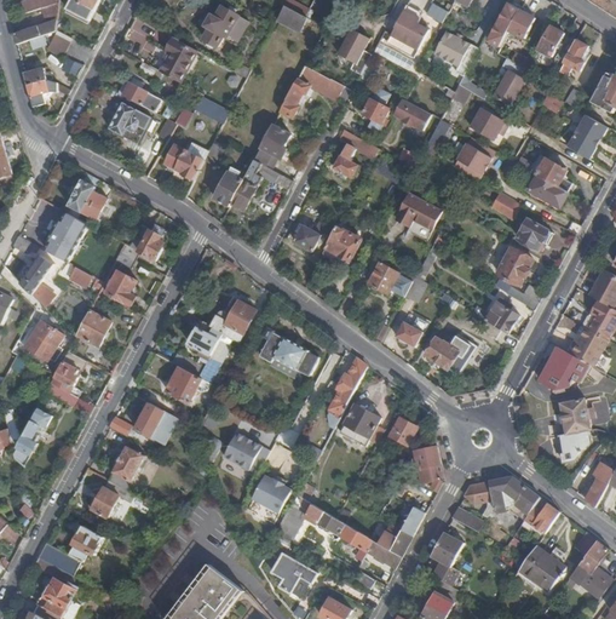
[(40,7),(57,1),(57,0),(23,0),(27,11),(40,7)]
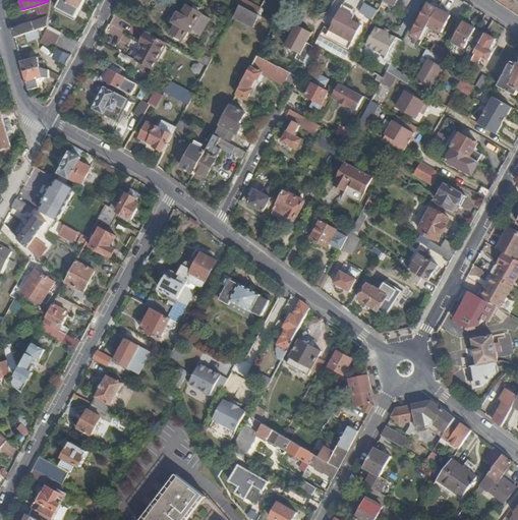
[(57,0),(54,6),(73,16),(81,0),(57,0)]
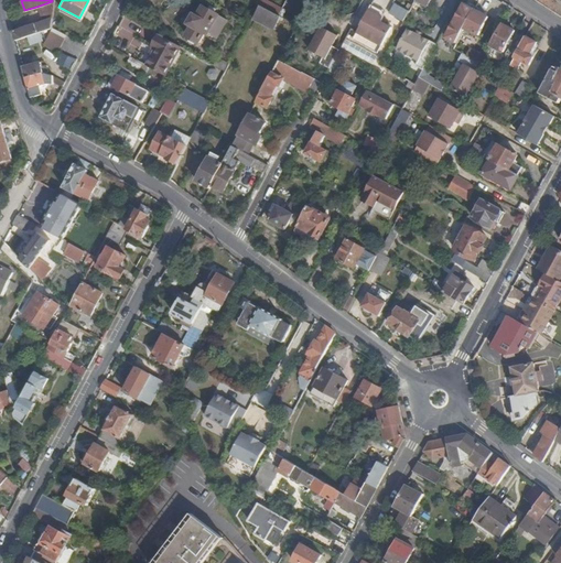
[(276,14),(280,7),(272,3),(267,0),(260,0),(258,4),(276,14)]
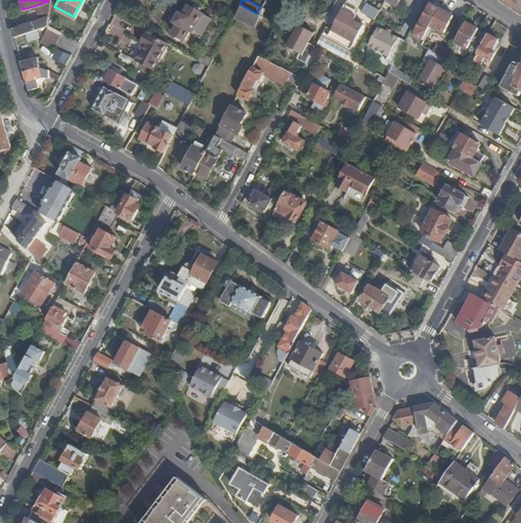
[(12,37),(46,26),(48,1),(34,6),(37,13),(41,12),(42,17),(28,23),(10,28),(12,37)]
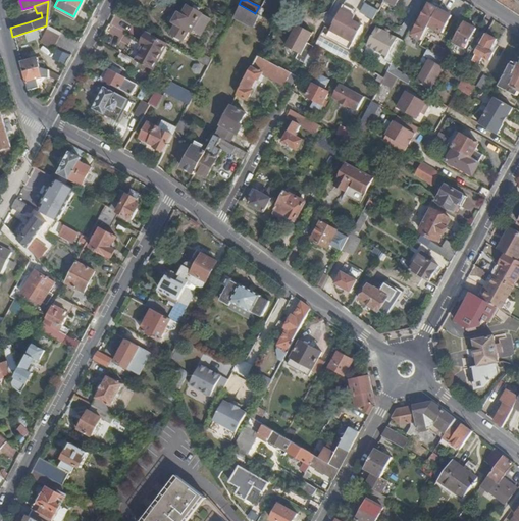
[(374,15),(377,9),(365,2),(359,12),(372,18),(374,15)]
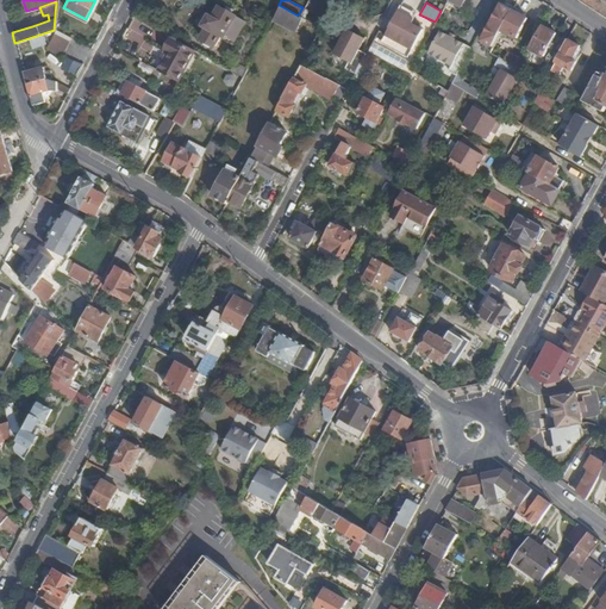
[(499,30),(511,8),(499,2),(479,39),(491,45),(499,30)]
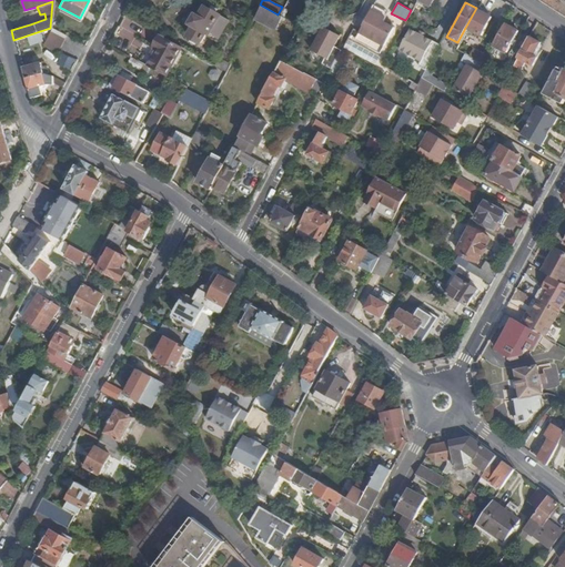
[(260,4),(252,19),(261,23),(273,30),(281,16),(278,14),(260,4)]
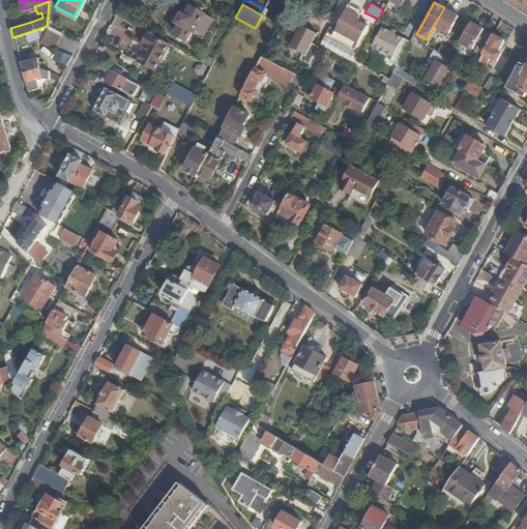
[(184,17),(179,25),(175,34),(177,36),(176,38),(181,41),(182,38),(185,40),(191,31),(194,32),(195,30),(202,34),(211,18),(201,12),(201,8),(196,5),(195,8),(189,6),(184,17)]
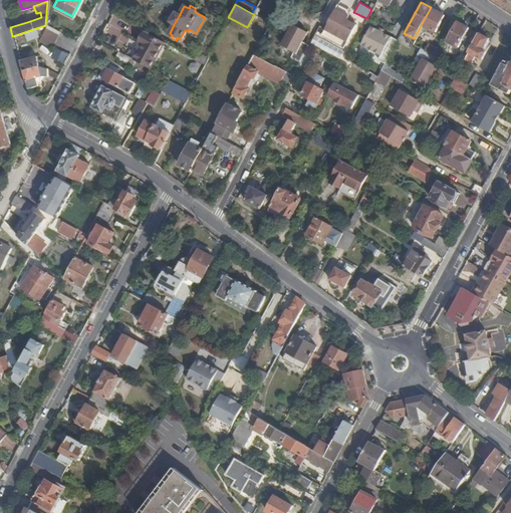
[(435,7),(432,5),(431,7),(421,25),(434,32),(443,14),(435,10),(435,7)]
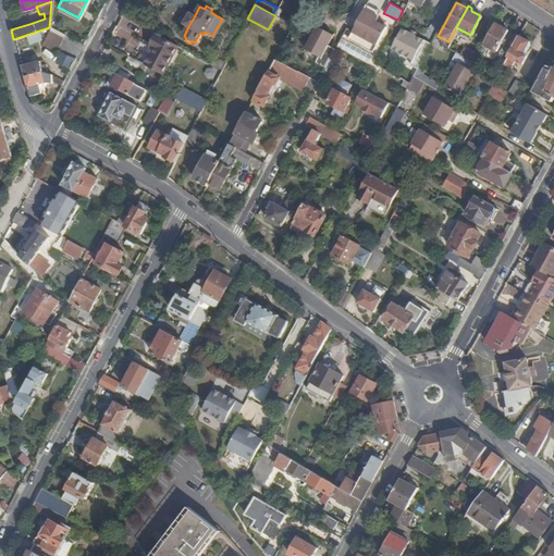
[(359,12),(374,20),(378,15),(362,7),(359,12)]
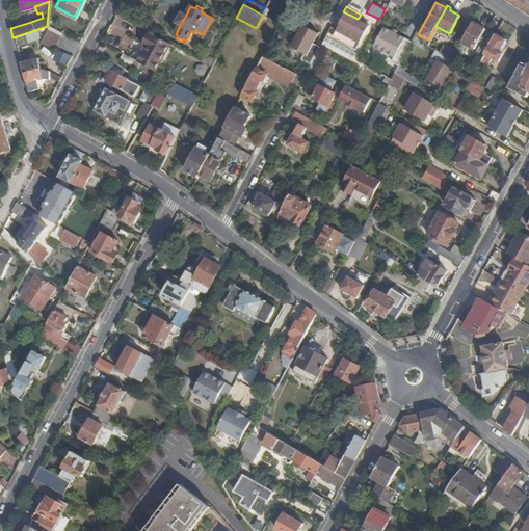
[(355,23),(358,19),(343,11),(338,22),(338,23),(335,29),(347,36),(359,43),(366,28),(355,23)]
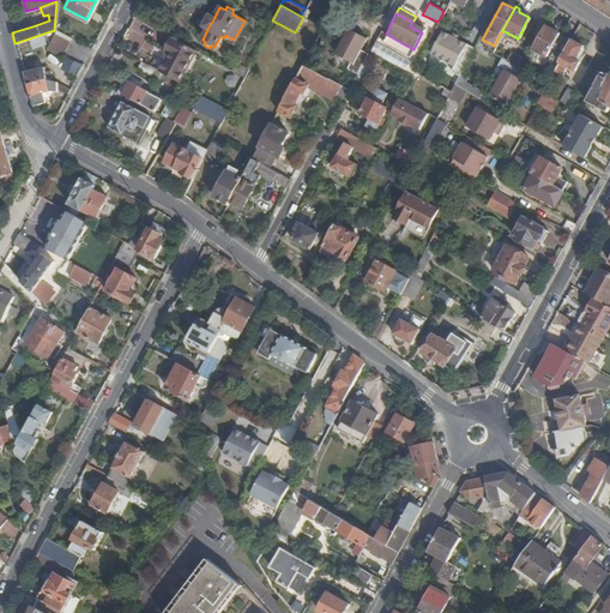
[(131,18),(124,36),(140,42),(148,24),(131,18)]
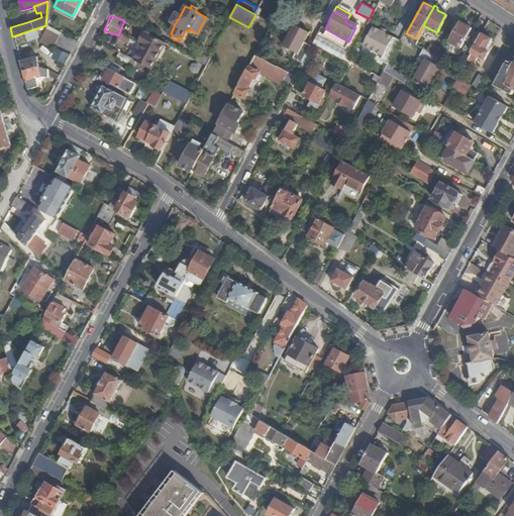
[(470,26),(458,21),(447,40),(458,46),(470,26)]
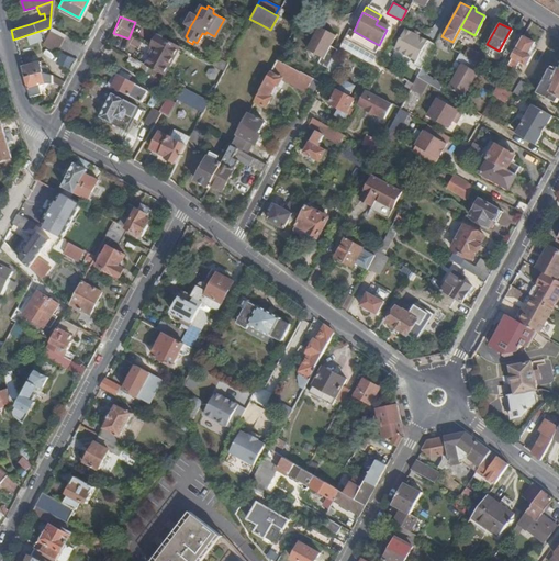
[(327,32),(317,27),(311,38),(305,51),(322,58),(326,51),(334,35),(327,32)]
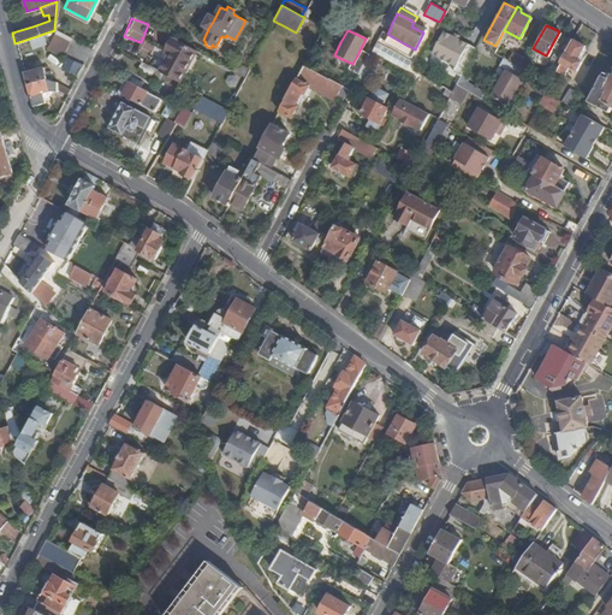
[(459,74),(474,47),(453,36),(443,30),(431,52),(437,55),(453,65),(452,70),(459,74)]
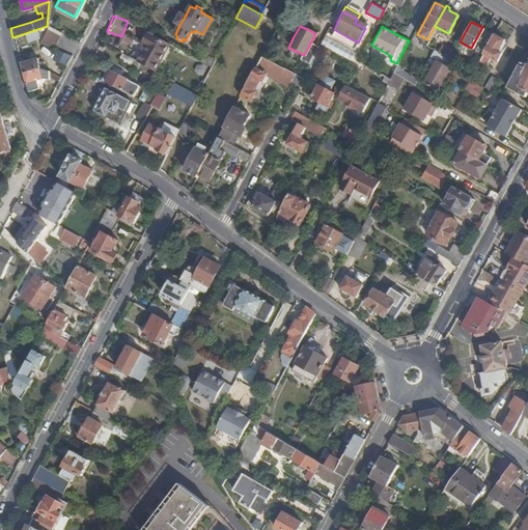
[(58,34),(46,28),(42,35),(38,42),(52,49),(58,34)]
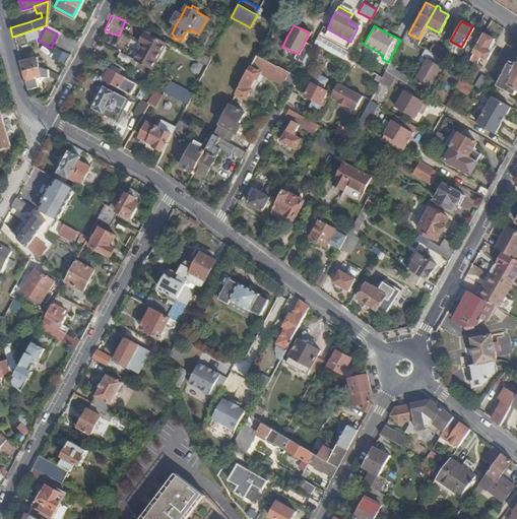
[(346,49),(350,42),(339,36),(327,28),(323,36),(346,49)]
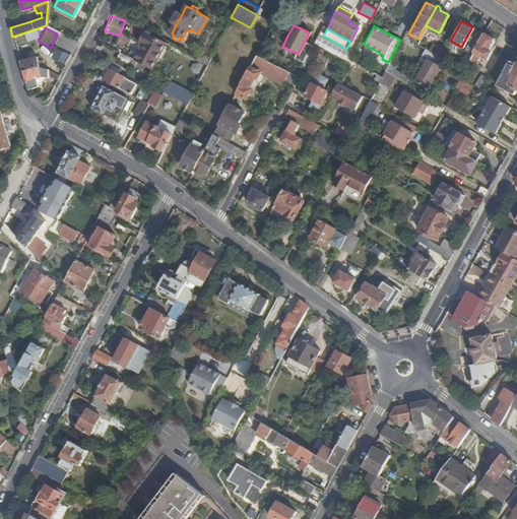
[(481,31),(474,28),(463,48),(471,52),(481,31)]
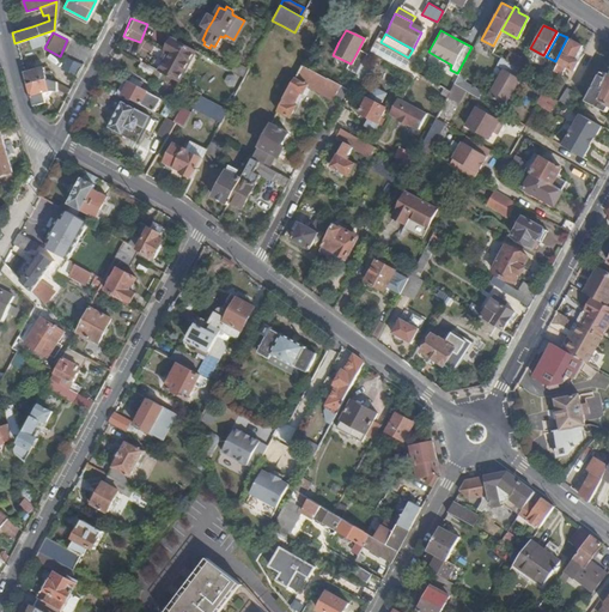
[(166,52),(157,71),(174,80),(182,66),(190,48),(169,36),(162,49),(166,52)]
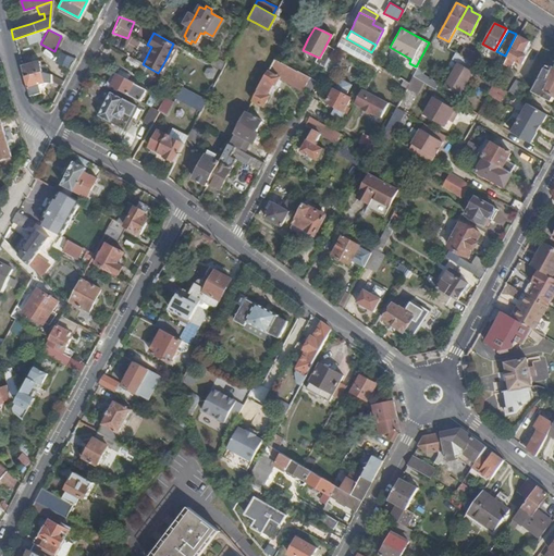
[(528,40),(516,34),(505,56),(508,58),(520,63),(525,54),(521,52),(528,40)]
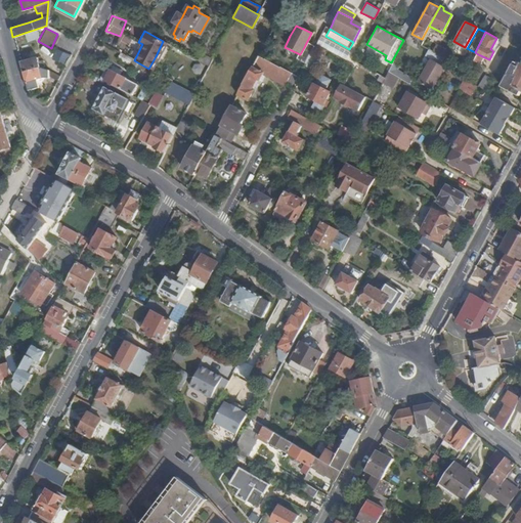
[(434,44),(431,50),(435,52),(445,58),(448,52),(434,44)]
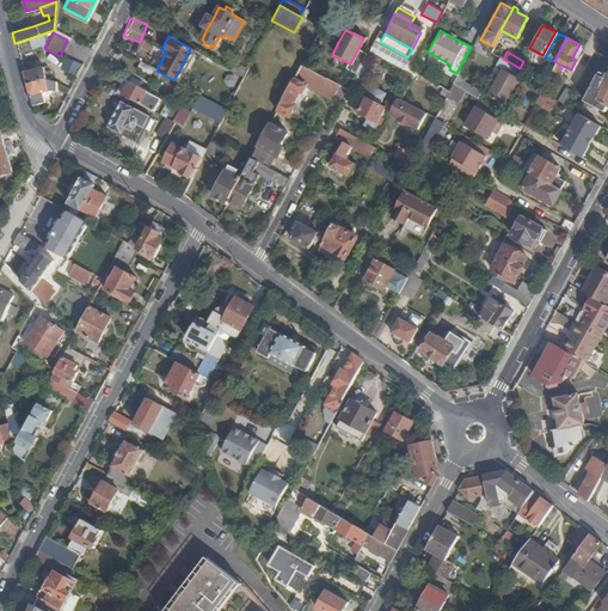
[(74,75),(80,63),(74,60),(68,72),(74,75)]
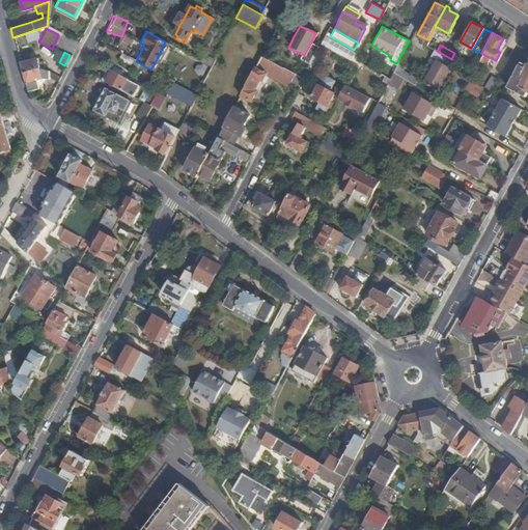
[(132,59),(120,53),(117,58),(129,64),(132,59)]
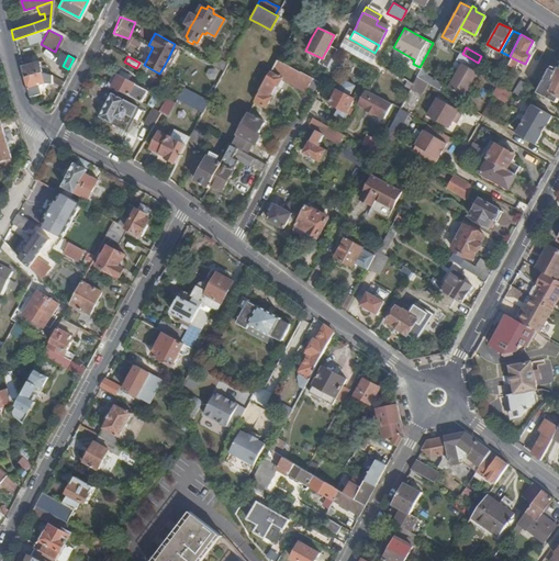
[(478,63),(467,56),(453,83),(470,93),(484,66),(478,63)]
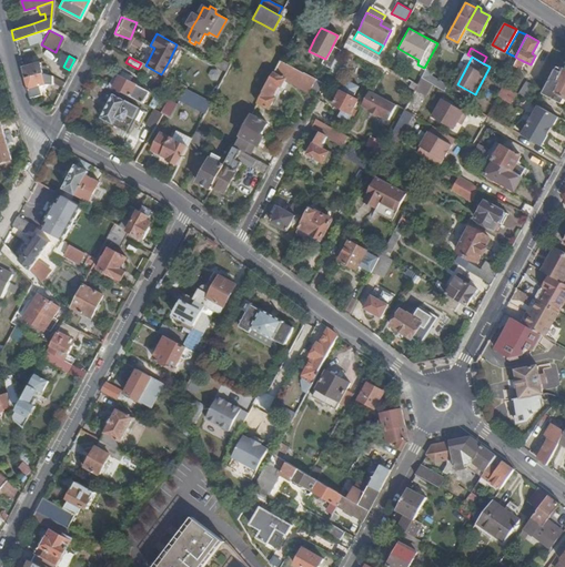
[(334,58),(328,71),(336,77),(344,63),(334,58)]
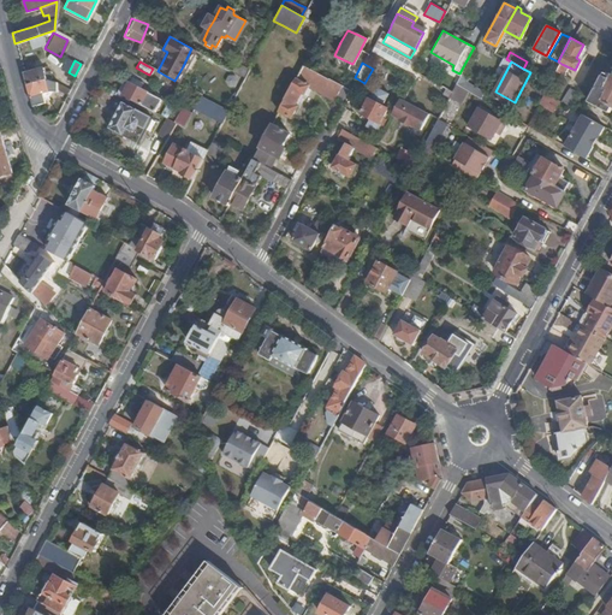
[(277,111),(290,118),(296,105),(293,104),(299,93),(302,94),(307,86),(332,99),(339,84),(322,76),(302,65),(290,87),(277,111)]
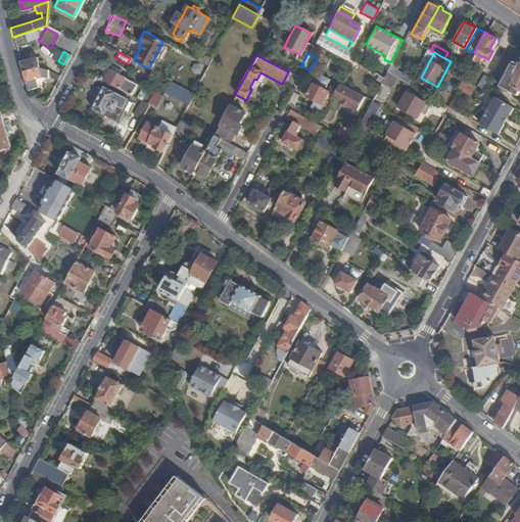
[(21,72),(38,66),(42,65),(41,59),(37,60),(36,57),(19,61),(21,72)]
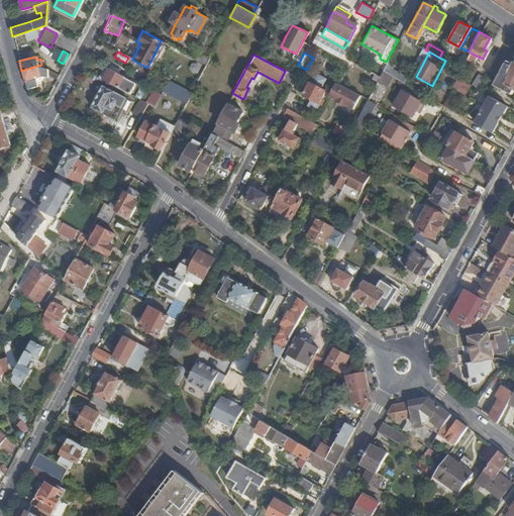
[(513,63),(506,60),(494,84),(511,93),(513,88),(513,63)]
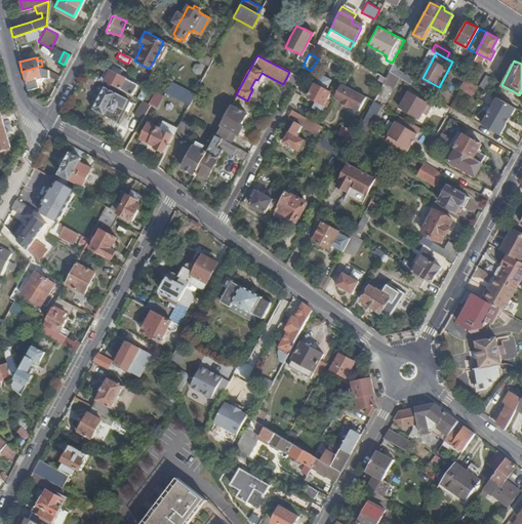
[(391,66),(388,72),(409,84),(412,78),(397,70),(399,66),(392,63),(391,66)]
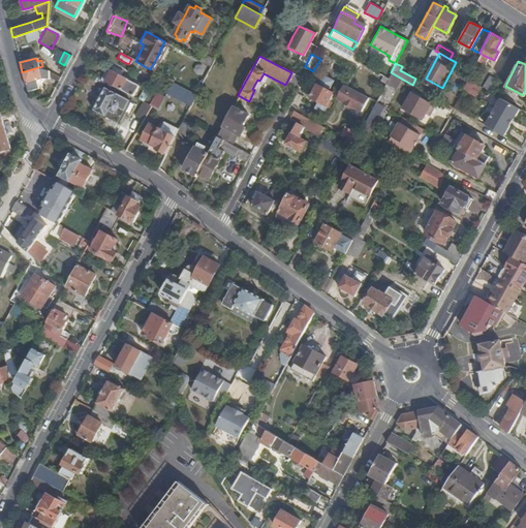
[(48,76),(48,70),(38,67),(22,72),(27,91),(38,88),(36,80),(41,78),(48,78),(48,76)]
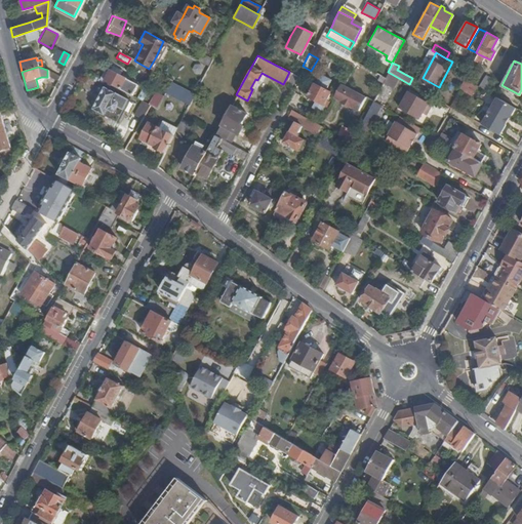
[(125,92),(144,103),(148,94),(134,87),(135,84),(122,76),(124,72),(114,67),(112,71),(108,68),(102,79),(125,92)]
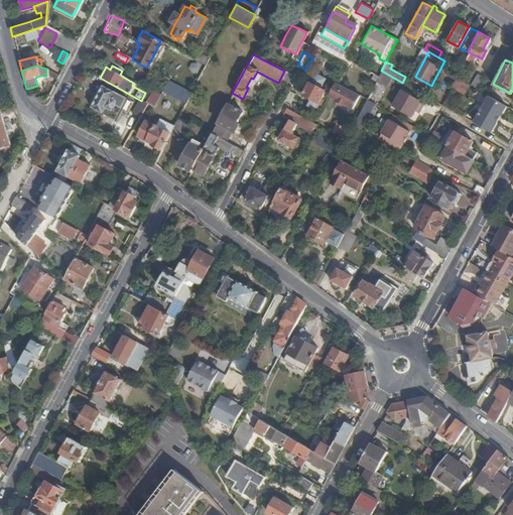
[(54,79),(56,75),(46,69),(46,75),(54,79)]
